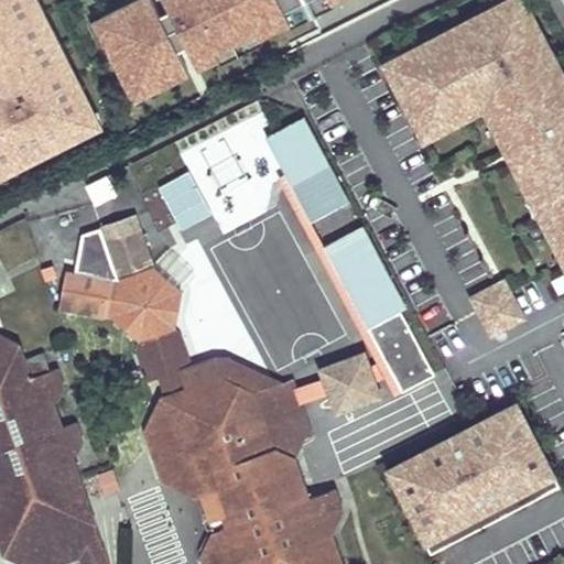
[(303,0),(246,0),(243,1),(259,33),(308,9),(303,0)]
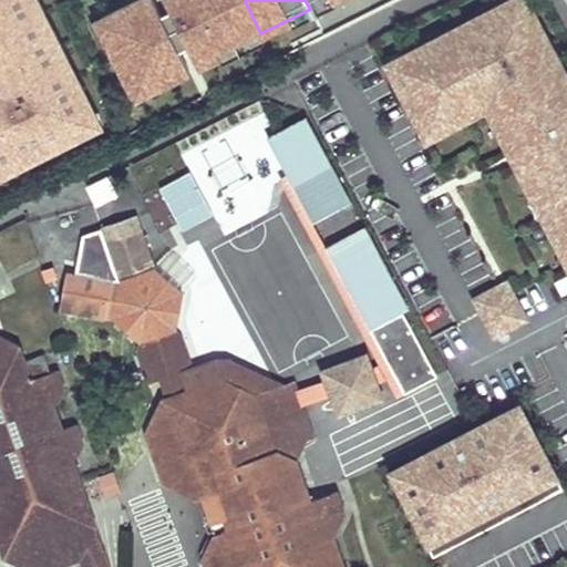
[(566,253),(566,73),(528,0),(519,0),(390,68),(425,136),(490,103),(566,253)]
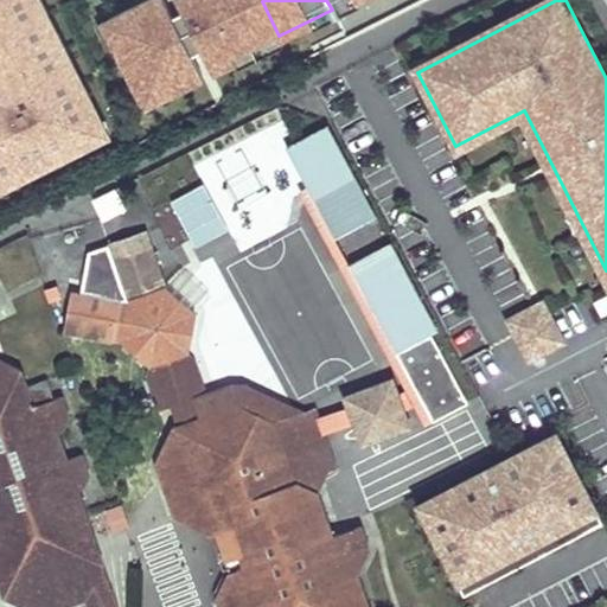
[(262,1),(247,10),(264,44),(279,36),(262,1)]
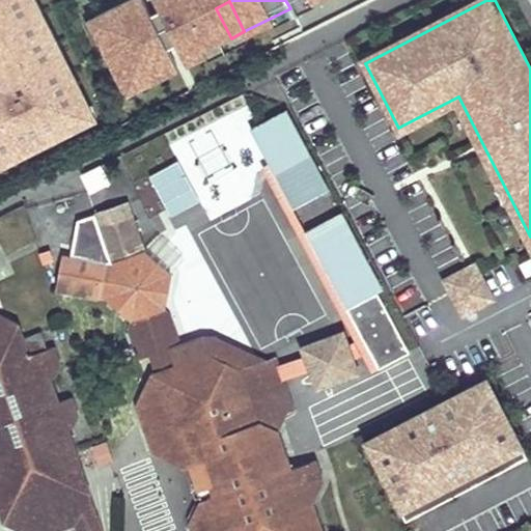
[(52,22),(12,42),(20,55),(58,35),(52,22)]
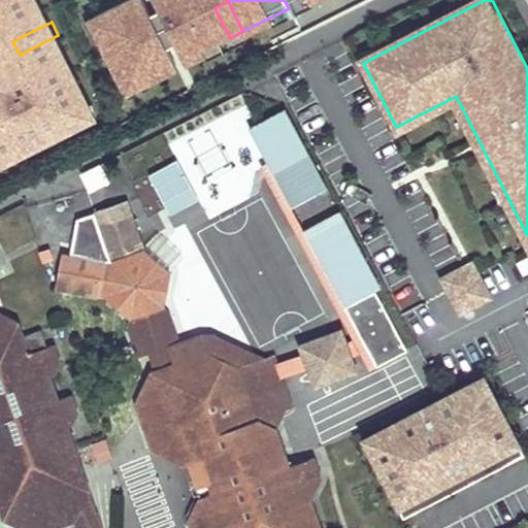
[(58,35),(20,55),(28,69),(18,74),(31,100),(35,98),(41,109),(36,111),(50,137),(92,116),(76,85),(70,88),(61,70),(67,67),(60,52),(65,48),(58,35)]
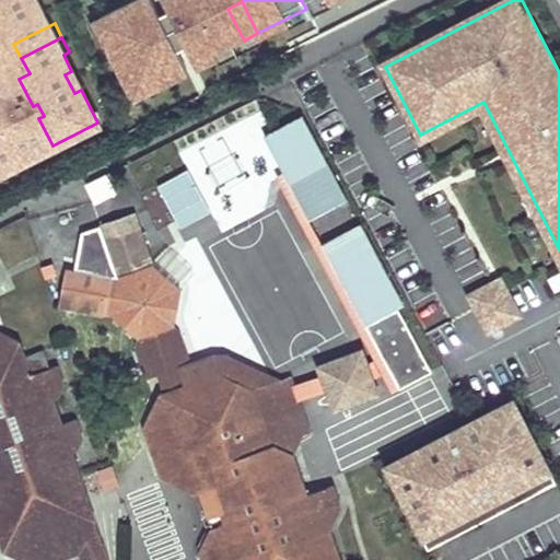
[(348,200),(303,116),(265,137),(310,221),(348,200)]
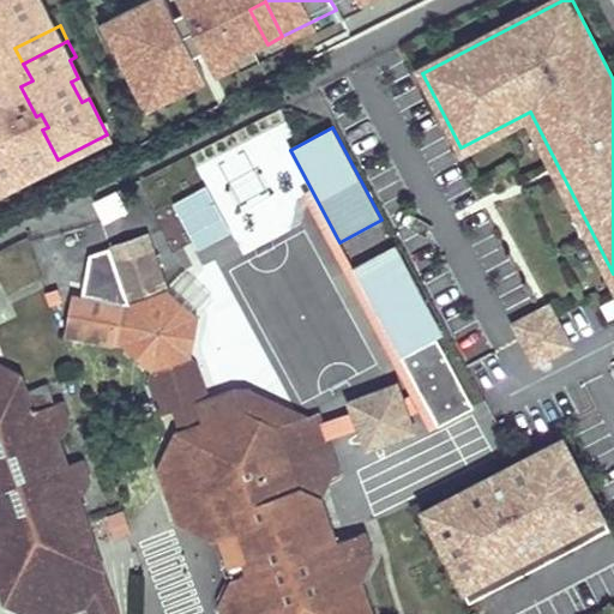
[(169,200),(194,250),(229,230),(204,182),(169,200)]
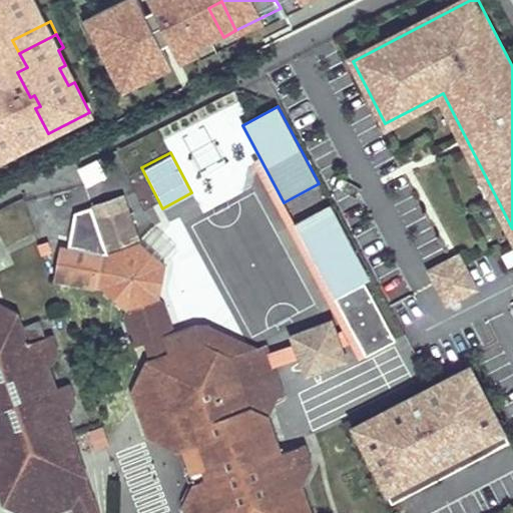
[(359,361),(366,358),(260,158),(253,161),(344,332),(338,335),(343,349),(351,345),(359,361)]
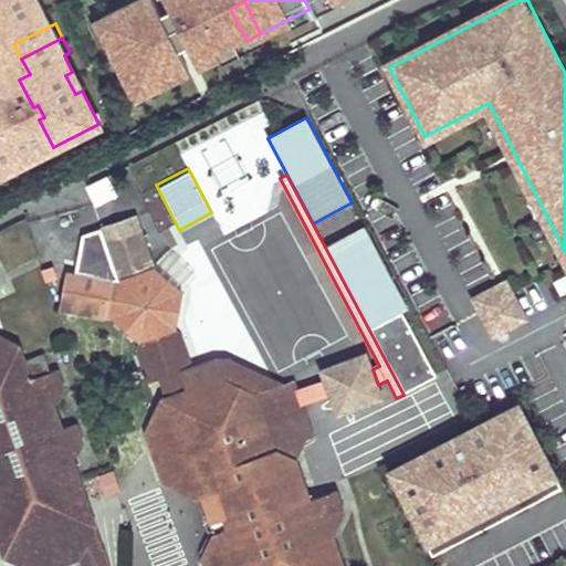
[(136,217),(84,234),(77,273),(69,272),(63,308),(115,317),(140,338),(139,353),(149,380),(194,365),(184,336),(174,327),(180,293),(155,270),(154,269),(136,217)]
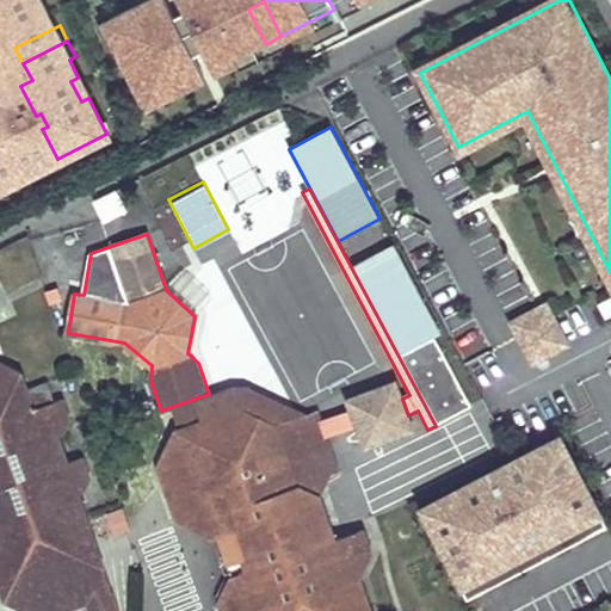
[(442,334),(394,245),(352,267),(436,426),(470,407),(433,339),(442,334)]
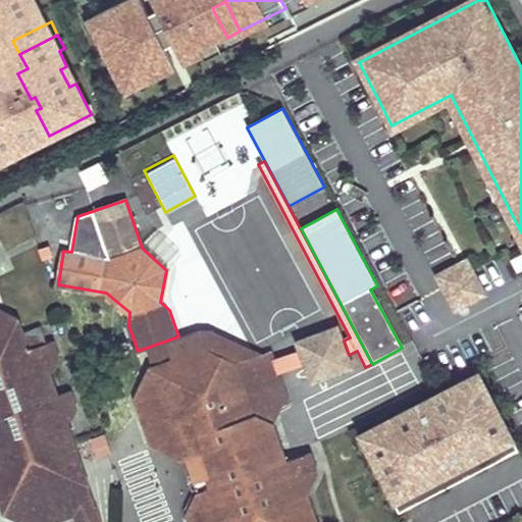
[(159,232),(143,249),(166,270),(181,253),(159,232)]
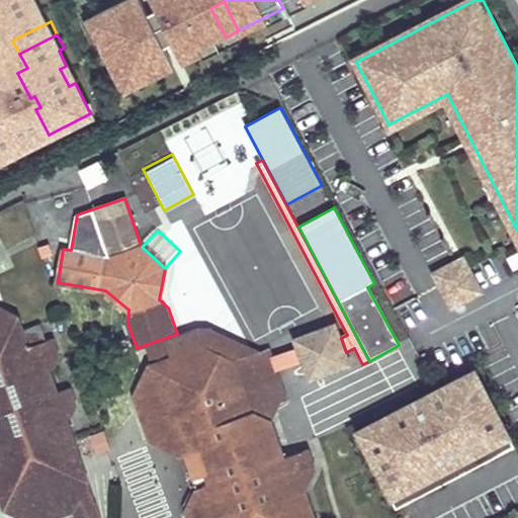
[(463,257),(434,272),(452,309),(482,293),(463,257)]
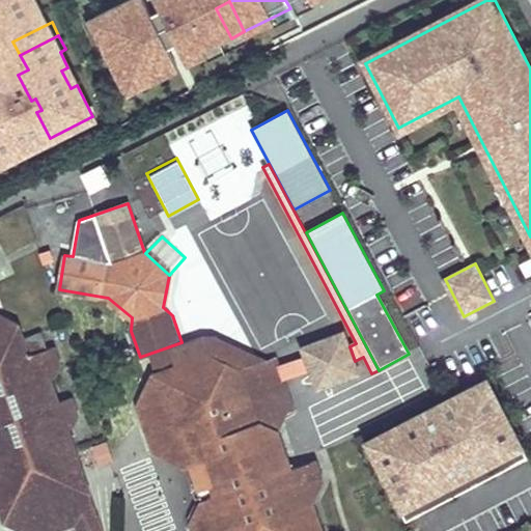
[(0,469),(3,476),(0,481),(0,511),(4,524),(20,530),(24,530),(53,521),(60,505),(51,478),(82,467),(68,429),(74,428),(80,416),(73,398),(59,402),(51,378),(55,376),(61,363),(55,346),(48,348),(42,331),(26,338),(21,325),(0,314),(0,469)]
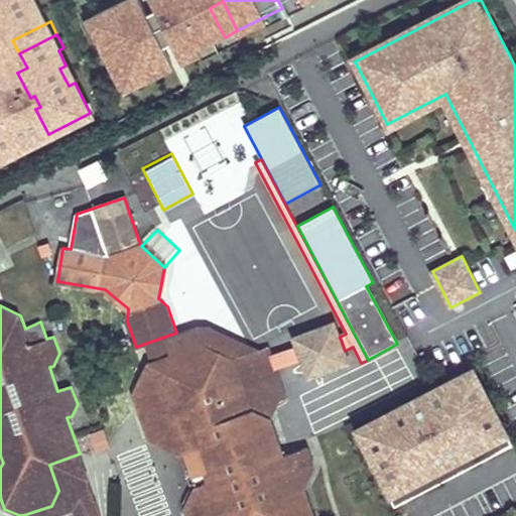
[(335,323),(292,337),(295,347),(300,361),(306,380),(350,366),(345,351),(340,337),(335,323)]
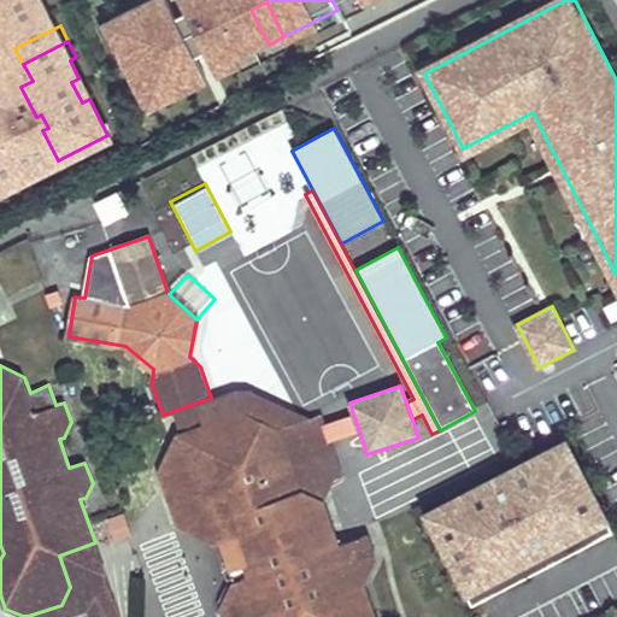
[(241,533),(252,509),(211,521),(200,510),(183,463),(201,424),(241,410),(282,430),(309,421),(239,388),(169,413),(176,434),(158,472),(177,527),(210,542),(241,533)]
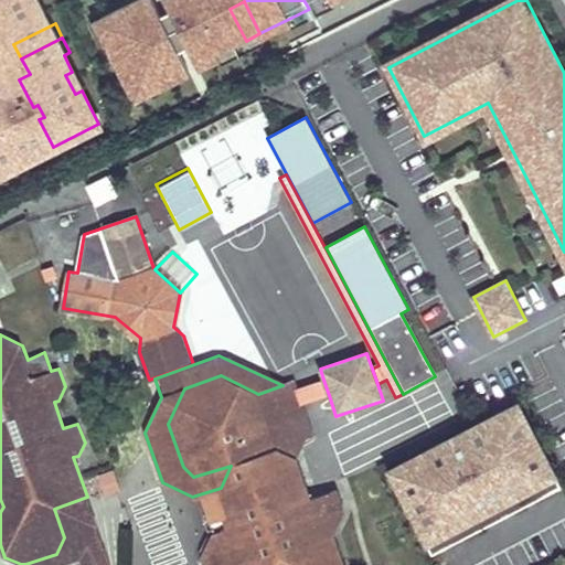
[(221,375),(184,388),(168,424),(183,467),(193,477),(231,466),(221,488),(214,490),(226,528),(214,532),(201,558),(203,564),(344,564),(333,535),(345,511),(339,490),(312,500),(298,457),(277,449),(258,394),(221,375)]
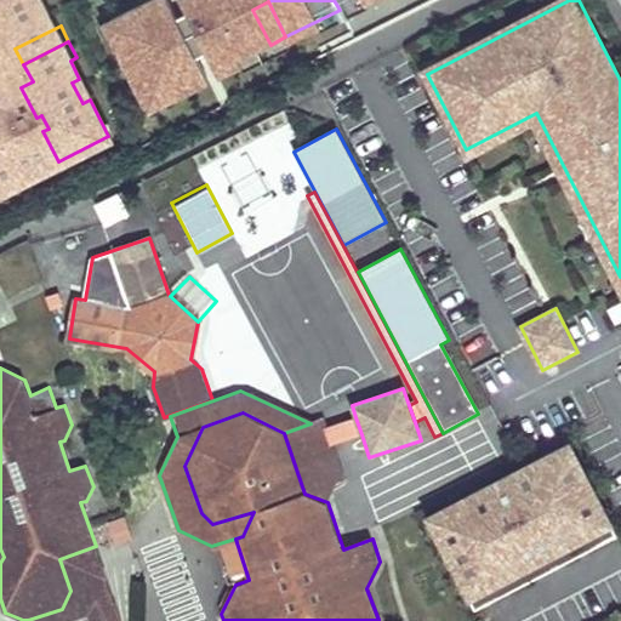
[(324,419),(284,433),(305,494),(328,502),(335,483),(345,480),(332,444),(362,434),(355,417),(326,427),(324,419)]
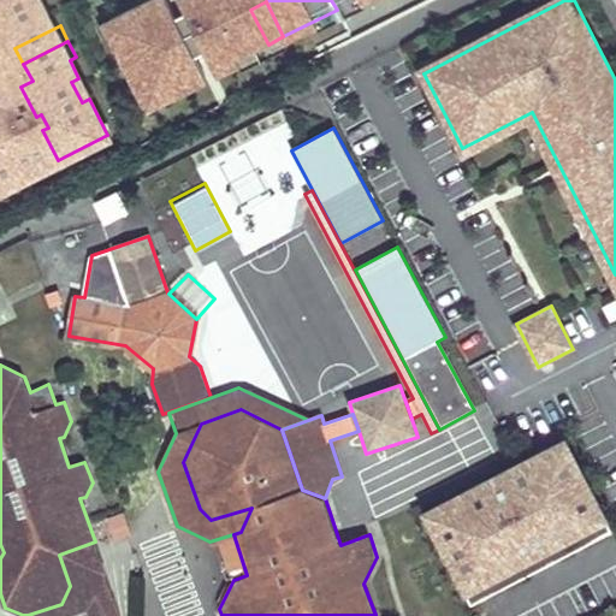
[(605,521),(566,444),(430,515),(469,592),(605,521)]
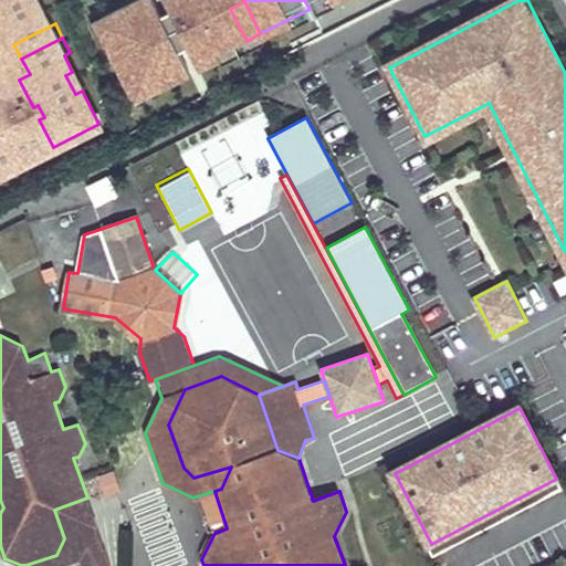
[(87,498),(54,510),(64,538),(56,555),(25,565),(64,565),(80,561),(96,525),(95,520),(90,503),(87,498)]
